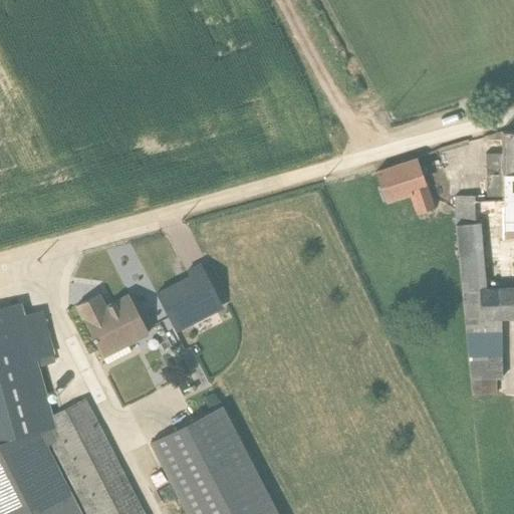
[(513,174),(513,132),(501,132),(500,134),(500,154),(485,155),(486,198),(499,197),(498,175),(513,174)]
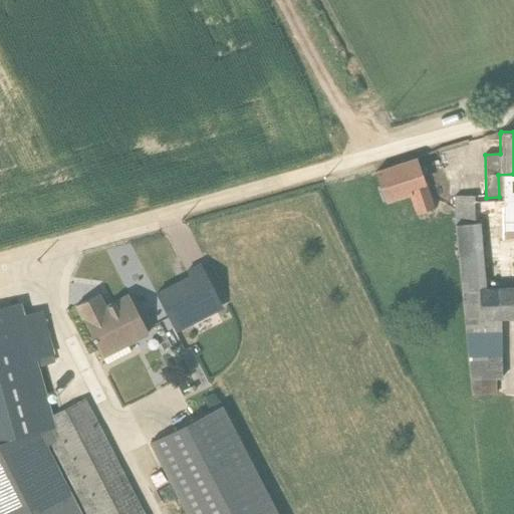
[(415,216),(434,210),(416,159),(374,173),(384,205),(408,198),(415,216)]
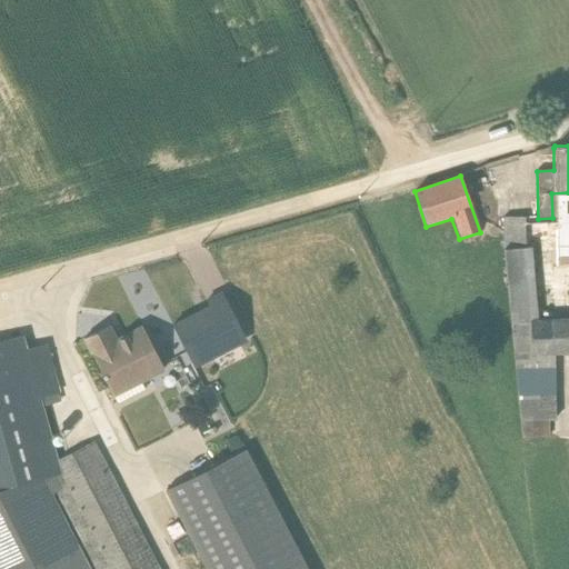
[(503,250),(519,421),(521,421),(549,421),(555,421),(553,353),(568,352),(568,192),(551,193),(552,218),(552,223),(523,223),(523,248),(503,250)]
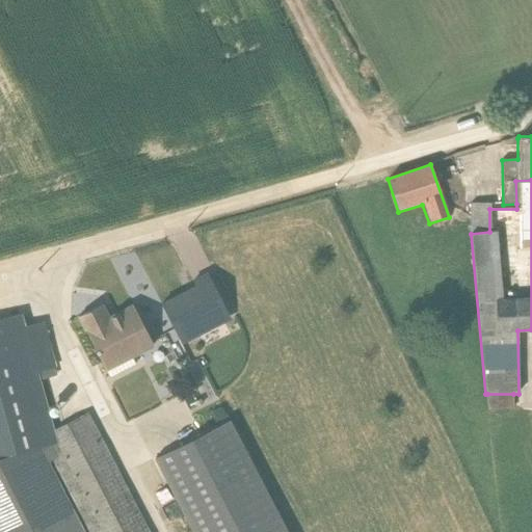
[(469,205),(469,234),(471,234),(489,232),(489,209),(489,205),(469,205)]
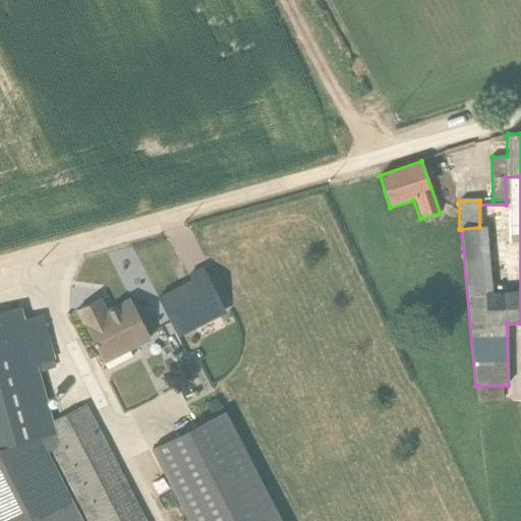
[(158,298),(177,338),(225,313),(203,269),(188,276),(190,282),(158,298)]
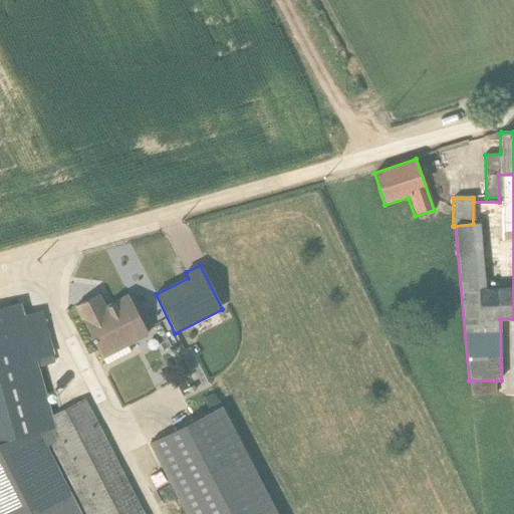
[(97,295),(75,306),(105,365),(130,352),(126,346),(149,335),(127,296),(104,308),(97,295)]
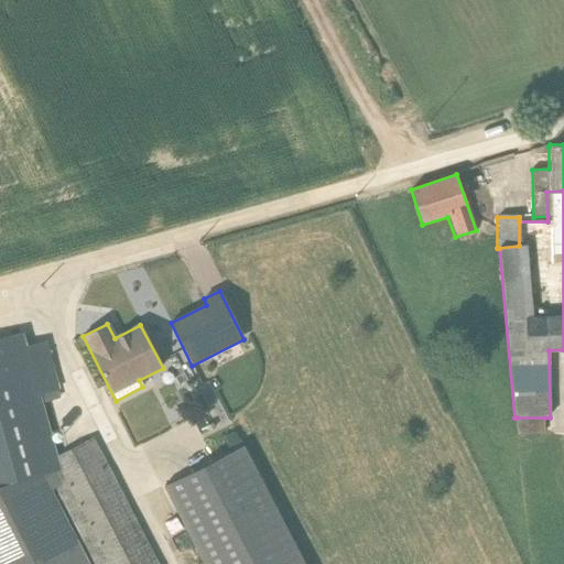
[(158,563),(154,557),(93,438),(56,456),(42,403),(58,399),(44,342),(24,347),(21,334),(0,339),(0,563),(158,563)]
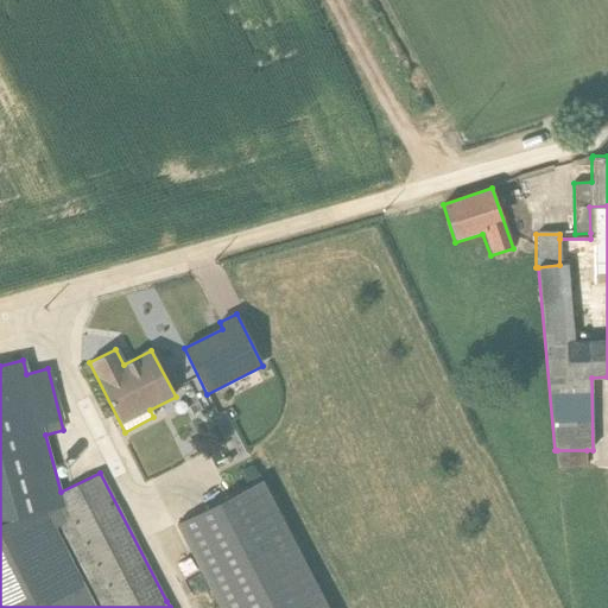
[(587,468),(587,450),(557,450),(557,469),(587,468)]
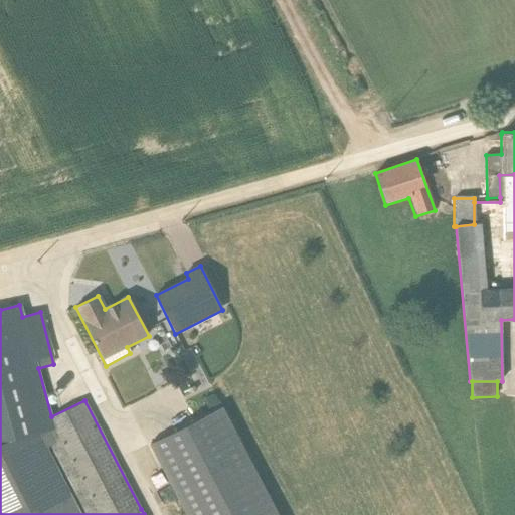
[(277,514),(221,406),(148,444),(184,514),(277,514)]
